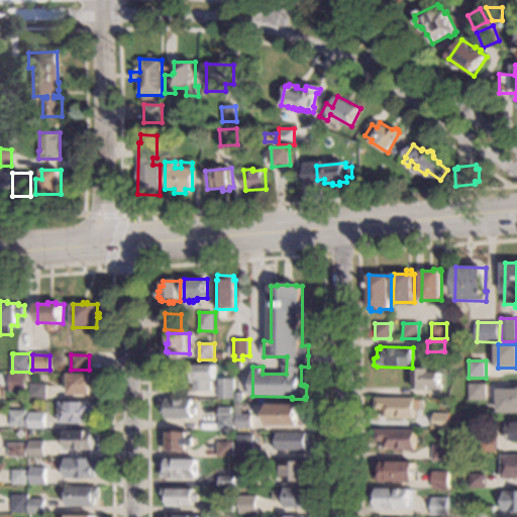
[(216,380),(213,380),(212,391),(195,391),(195,384),(191,384),(191,373),(195,373),(195,365),(216,365),(216,380)]
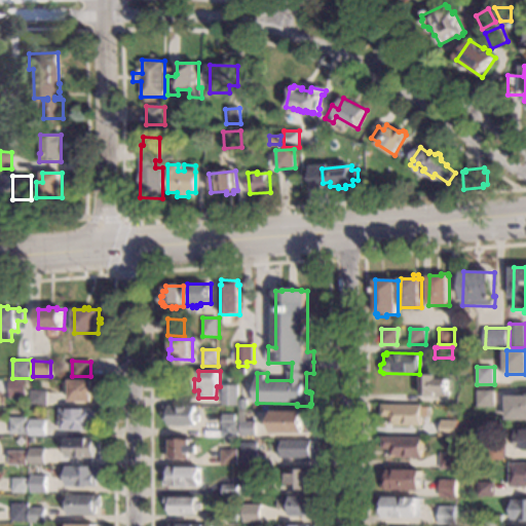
[(437,379),(448,379),(448,393),(446,392),(446,396),(420,396),(421,386),(417,386),(418,376),(421,377),(421,375),(437,375),(437,379)]
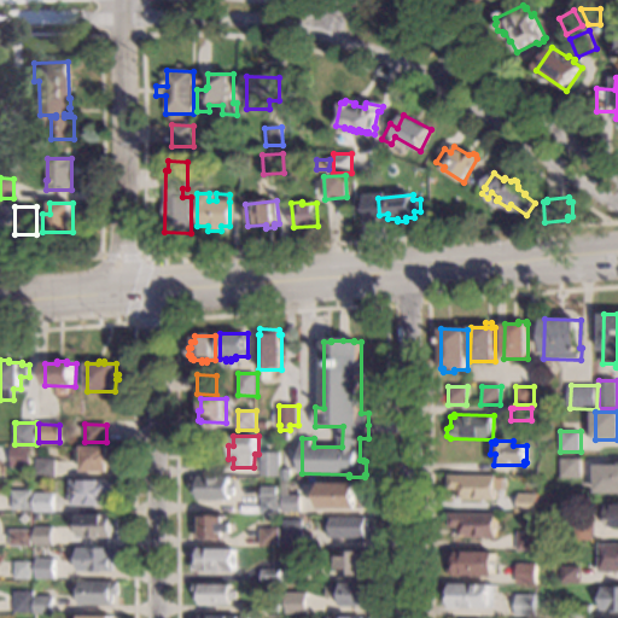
[(33,447),(33,467),(12,467),(12,445),(33,447)]
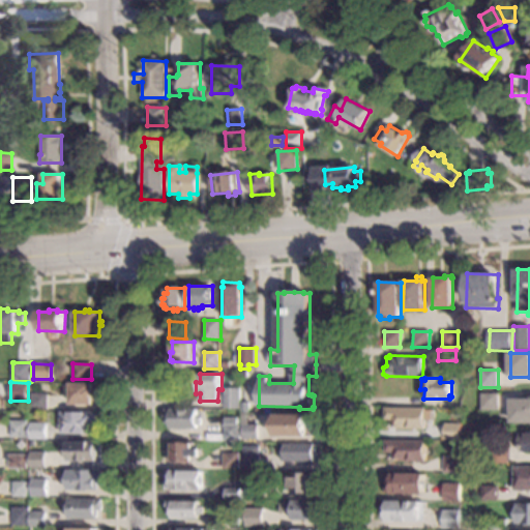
[(101,405),(71,404),(72,398),(66,398),(67,383),(102,383),(101,405)]
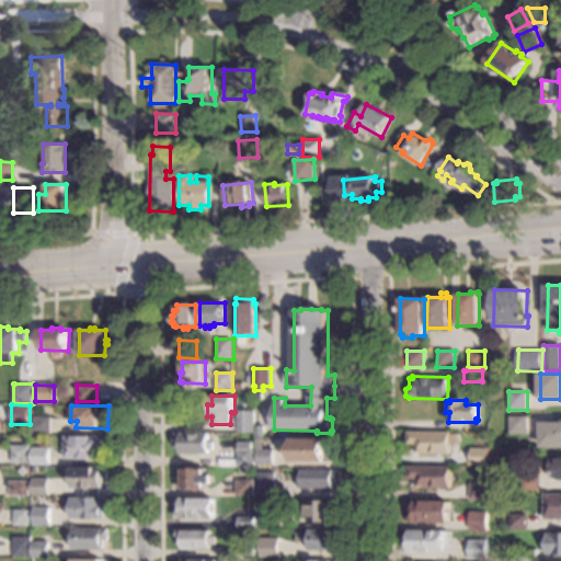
[(255,433),(238,433),(239,411),(256,411),(255,433)]
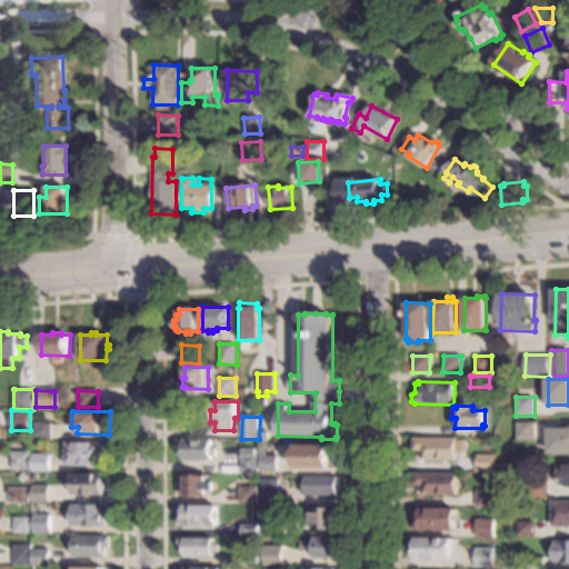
[(52,440),(32,439),(33,422),(52,422),(52,440)]
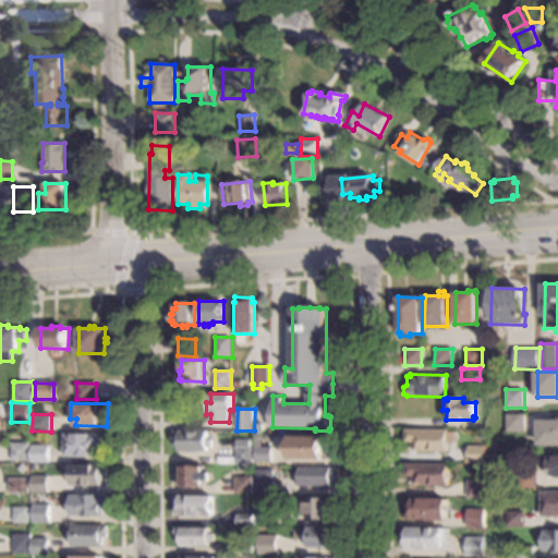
[(524,432),(506,432),(506,414),(524,414),(524,432)]
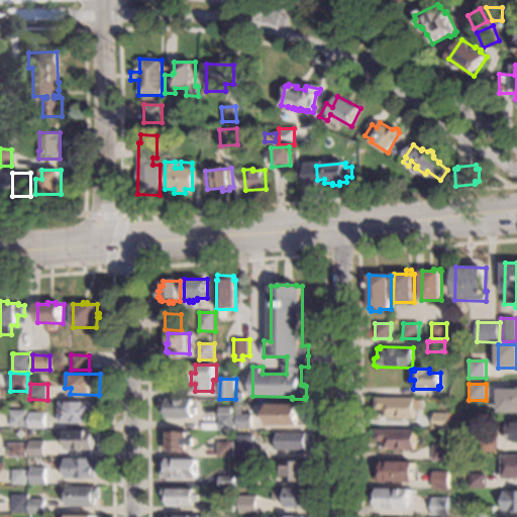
[(516,413),(499,413),(499,389),(516,389),(516,413)]
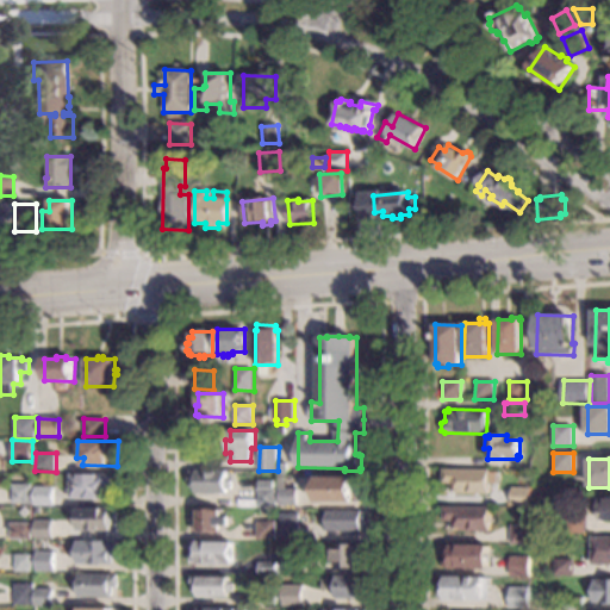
[(490,472),(497,472),(497,484),(495,484),(495,486),(489,486),(489,493),(450,493),(450,484),(442,484),(442,470),(490,470),(490,472)]
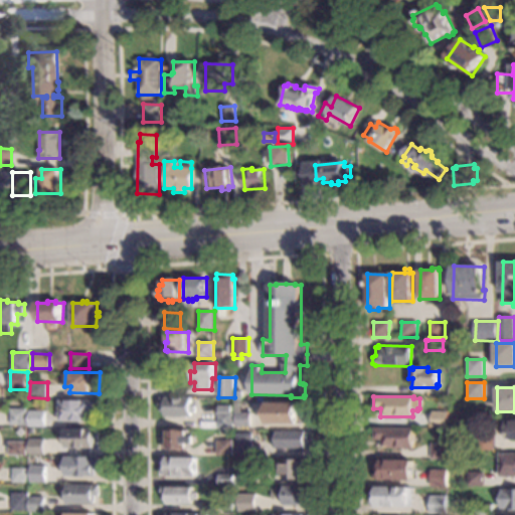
[(193,406),(197,406),(197,412),(193,412),(193,416),(167,416),(167,411),(162,411),(162,398),(167,398),(167,397),(193,397),(193,406)]
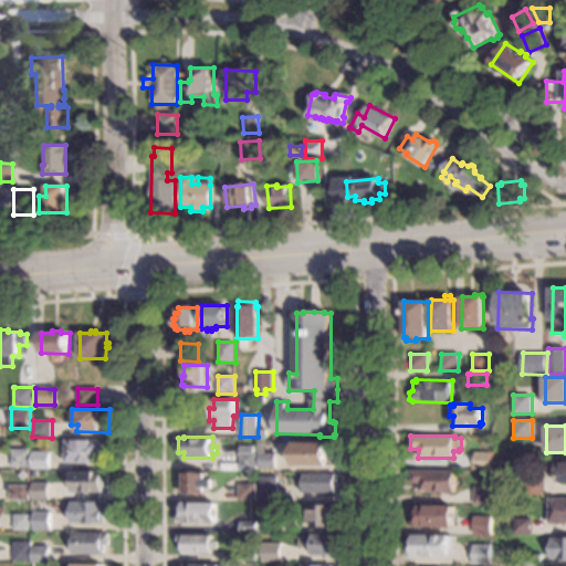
[(108,451),(104,451),(104,463),(66,463),(66,440),(108,440),(108,451)]
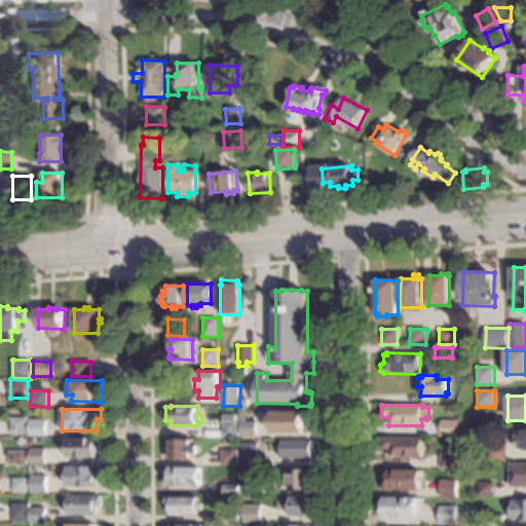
[(311,434),(274,433),(274,411),(311,411),(311,434)]
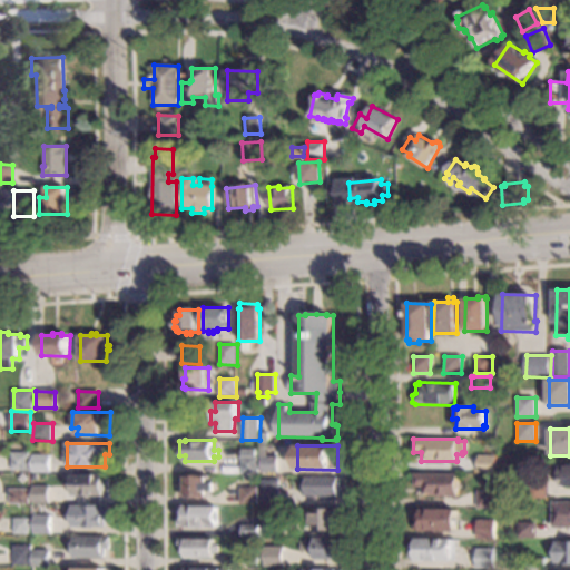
[(30,471),(12,471),(12,451),(30,451),(30,471)]
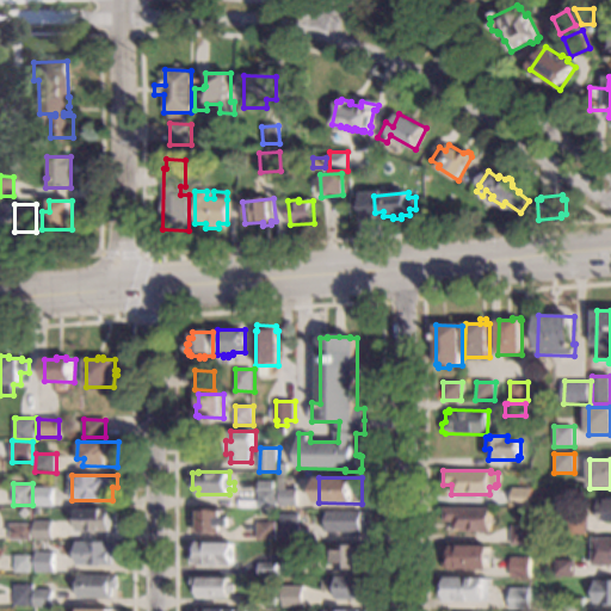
[(54,506),(35,506),(35,488),(55,488),(54,506)]
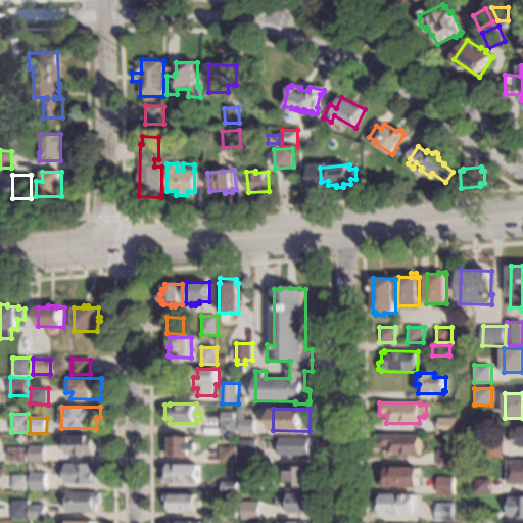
[(454,419),(453,434),(437,434),(437,418),(454,419)]
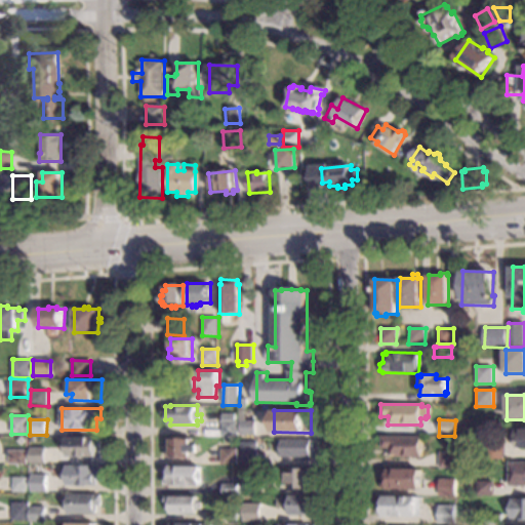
[(240,437),(223,437),(223,420),(238,420),(240,420),(240,437)]
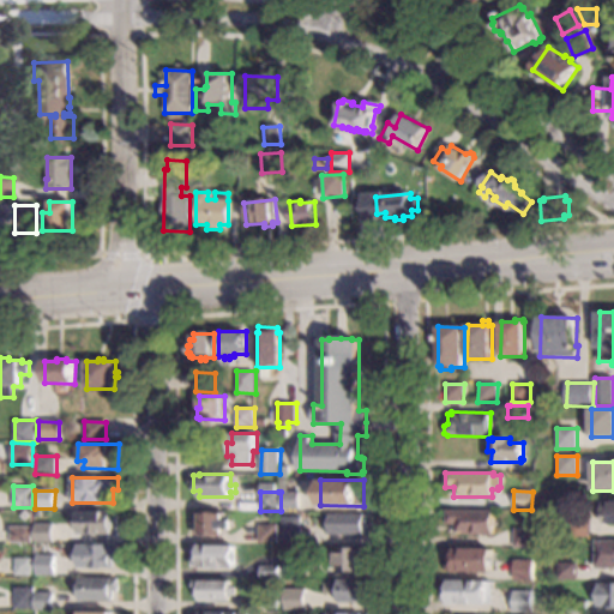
[(300,509),(282,510),(283,492),(301,492),(300,509)]
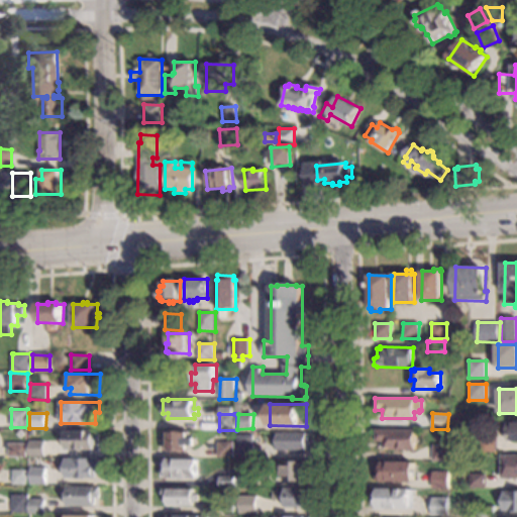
[(516,441),(506,441),(506,422),(516,422),(516,441)]
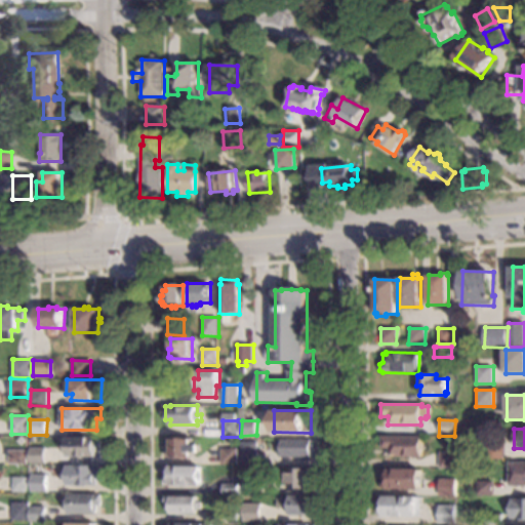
[(96,438),(102,438),(102,446),(96,446),(95,457),(67,456),(67,449),(64,449),(64,444),(67,444),(67,436),(96,437),(96,438)]
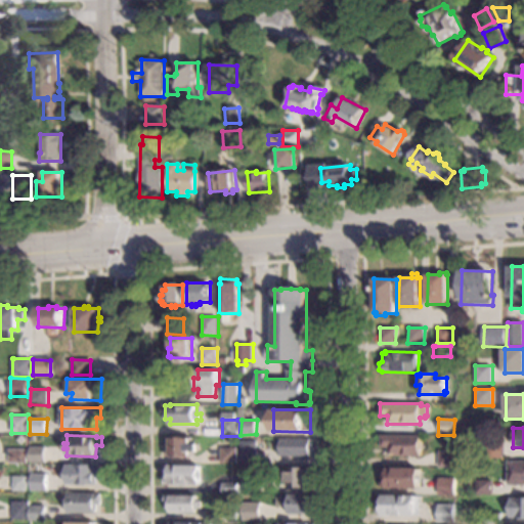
[(421,456),(388,455),(388,447),(381,447),(381,435),(421,436),(421,456)]
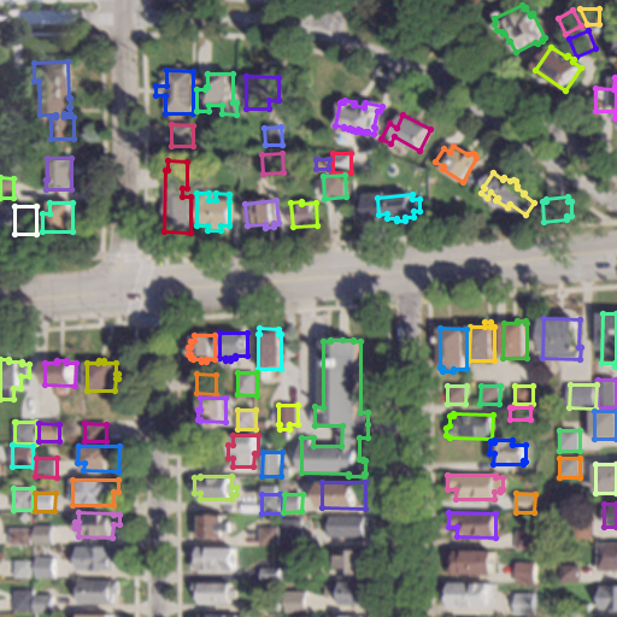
[(228,523),(235,523),(235,533),(228,533),(228,539),(201,539),(201,538),(197,538),(197,526),(201,526),(203,515),(228,515),(228,523)]
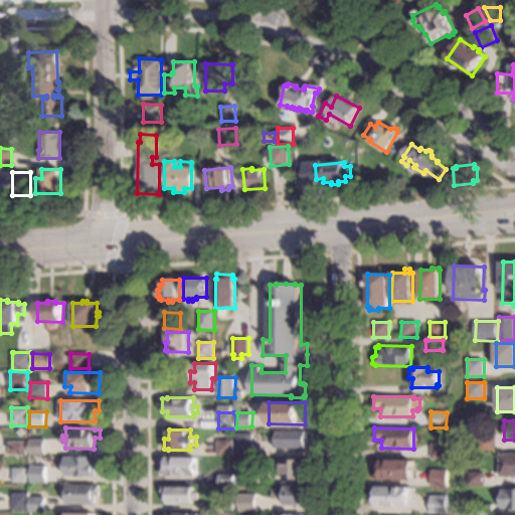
[(307,439),(309,439),(309,443),(307,443),(307,449),(277,449),(277,448),(275,448),(275,438),(278,438),(278,431),(307,432),(307,439)]
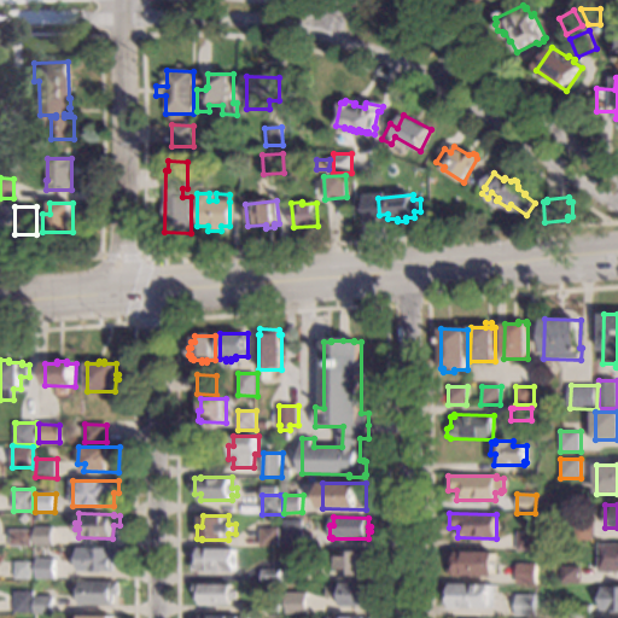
[(304,548),(284,548),(285,519),(304,520),(304,548)]
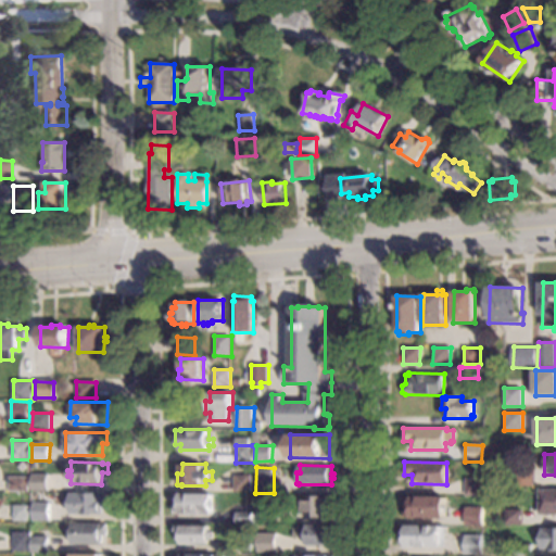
[(532,487),(516,487),(516,470),(532,470),(532,487)]
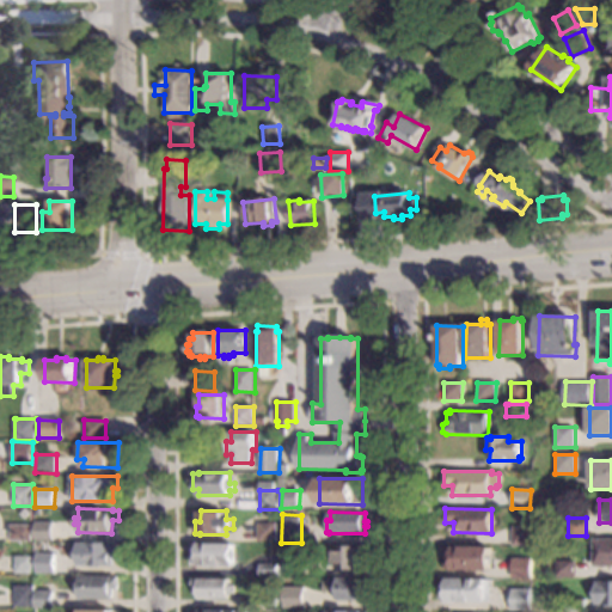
[(55,524),(55,540),(36,540),(36,522),(55,524)]
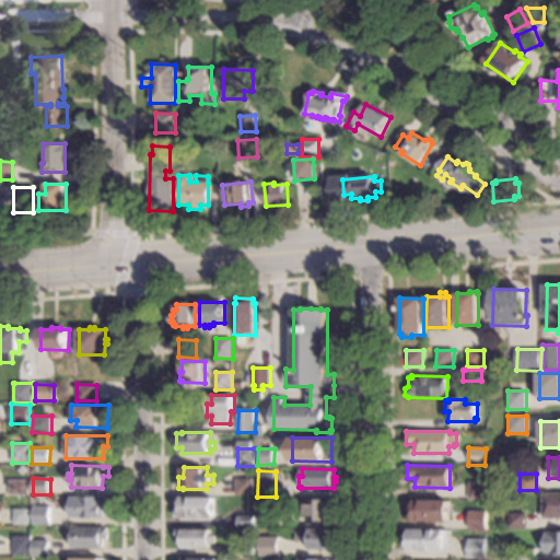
[(254,496),(237,496),(237,479),(254,479),(254,496)]
